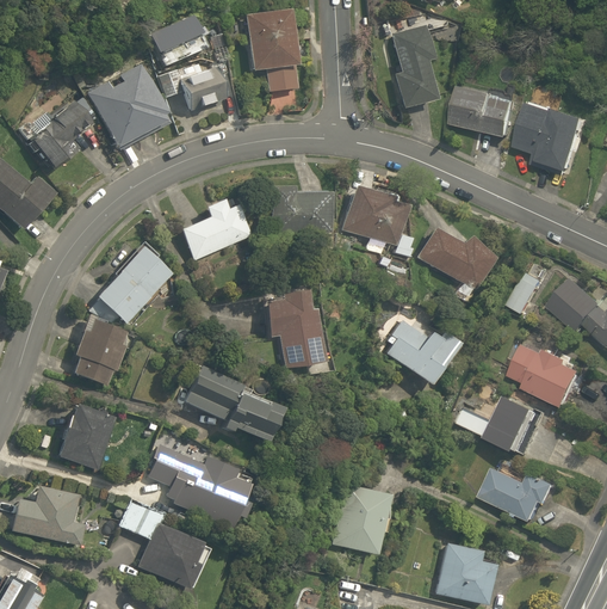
[(267,68),(270,91),(298,87),(296,65),(298,65),(291,8),(247,13),(253,71),(267,68)]
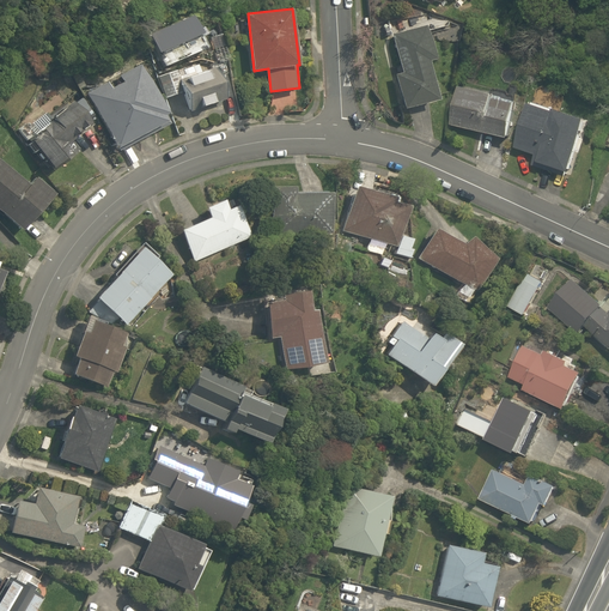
[(396,73),(405,108),(439,100),(438,95),(430,60),(436,59),(427,24),(394,32),(403,72),(396,73)]
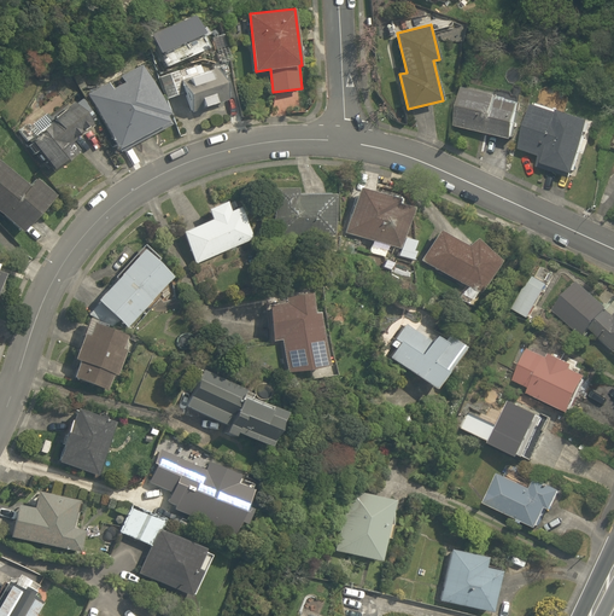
[(91,92),(111,134),(121,151),(169,125),(167,117),(171,115),(151,74),(145,63),(124,74),(128,82),(115,89),(111,82),(91,92)]
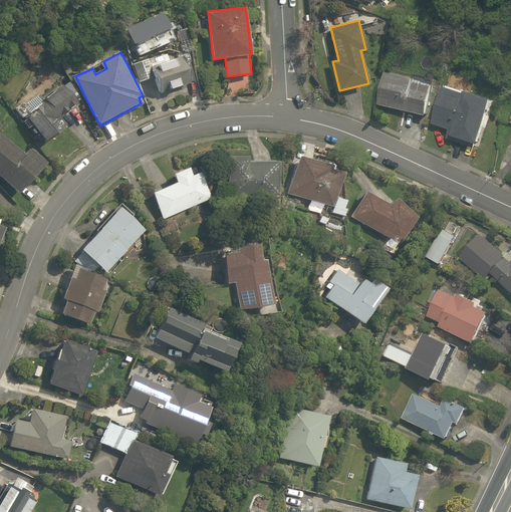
[(156,75),(161,91),(192,82),(183,55),(153,65),(151,56),(134,61),(140,80),(156,75)]
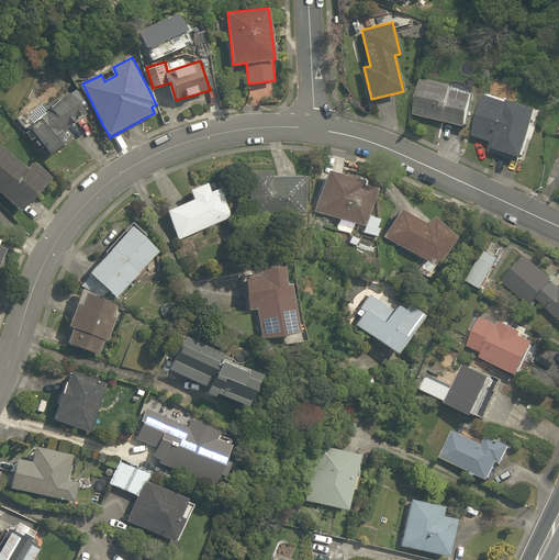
[(418,113),(472,126),(480,96),(458,90),(458,87),(426,79),(418,113)]
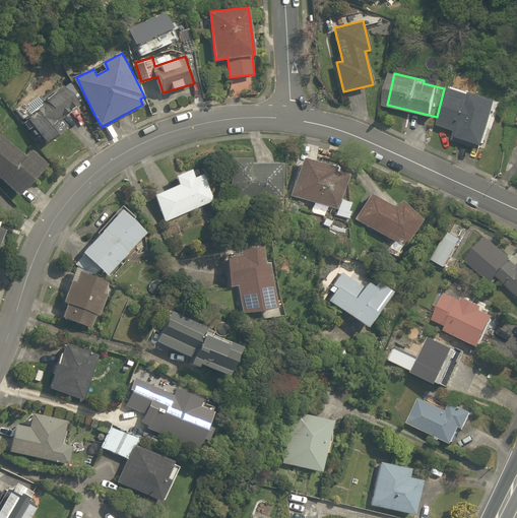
[(18,109),(45,142),(66,126),(60,119),(78,105),(64,85),(34,110),(30,105),(24,104),(18,109)]
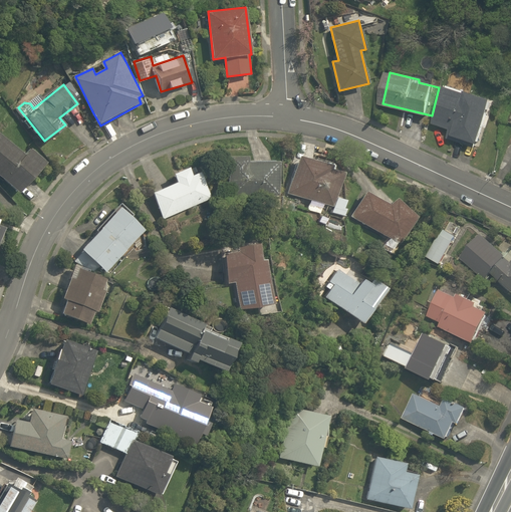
[(450,139),(481,148),(496,100),(449,86),(448,86),(437,123),(454,129),(450,139)]
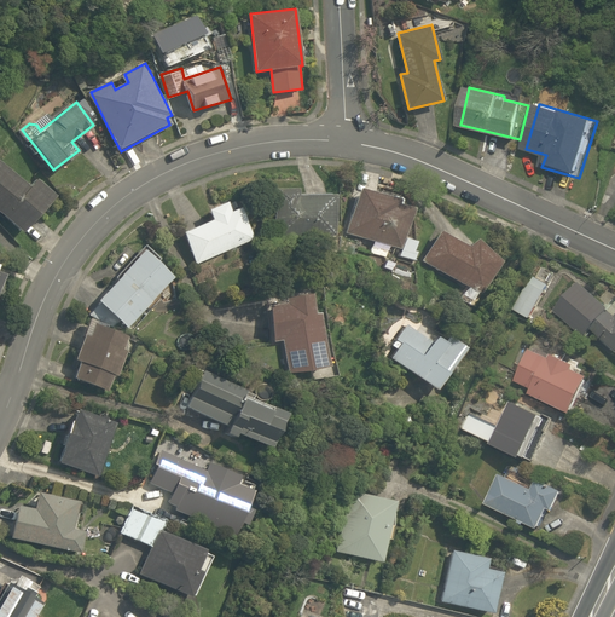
[(0,211),(23,232),(57,196),(38,179),(32,186),(1,159),(0,160),(0,211)]
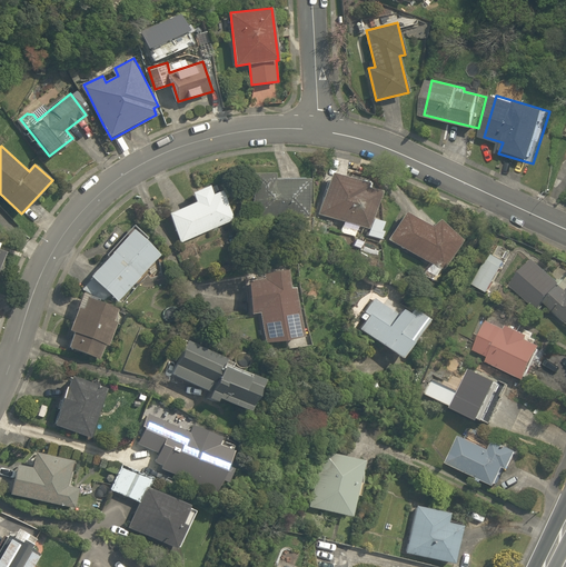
[(319,214),(369,228),(380,191),(366,187),(367,182),(331,172),(319,214)]
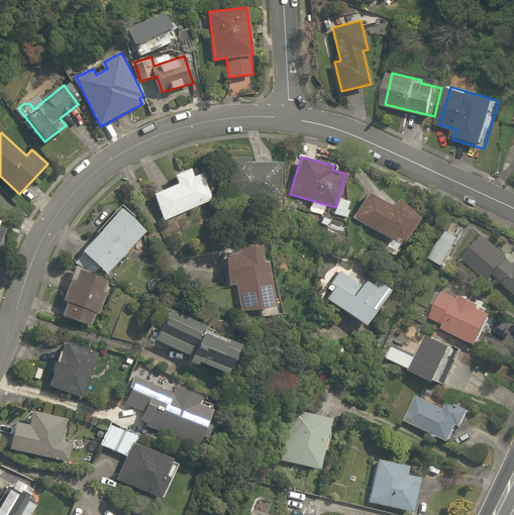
[(229,158),(230,197),(280,196),(279,163),(248,163),(247,158),(229,158)]
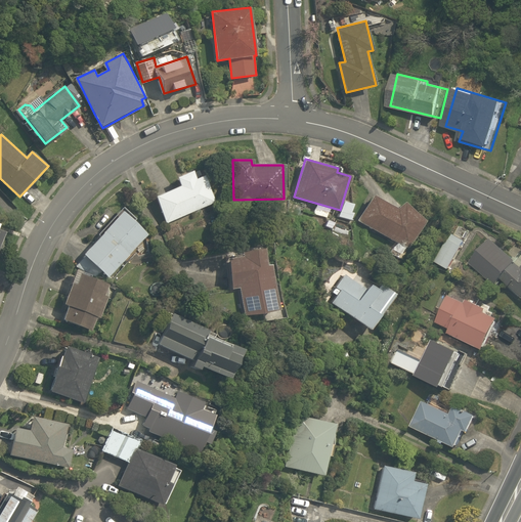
[(156,196),(167,222),(216,202),(205,174),(196,178),(191,171),(177,177),(180,185),(156,196)]
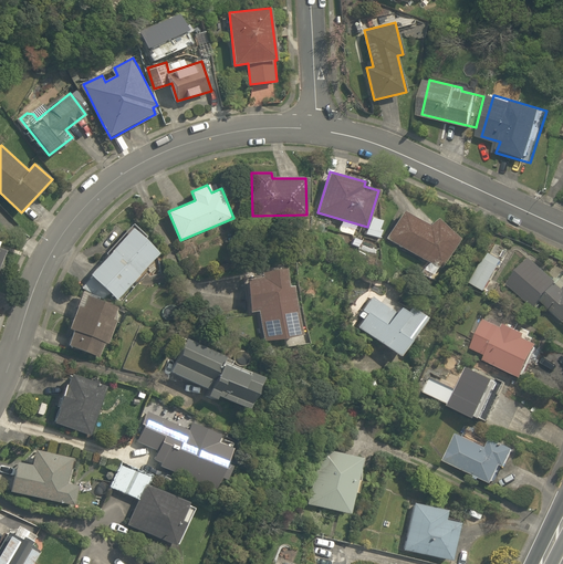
[(387,239),(441,267),(456,239),(435,218),(428,225),(402,210),(387,239)]
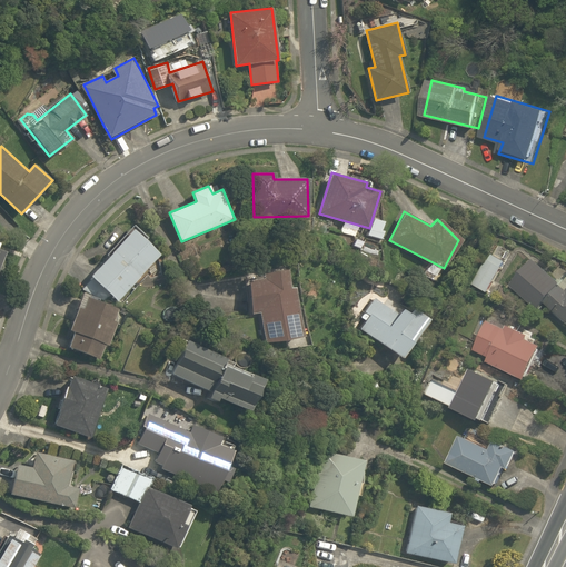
[(345,224),(343,230),(357,235),(359,227),(345,224)]
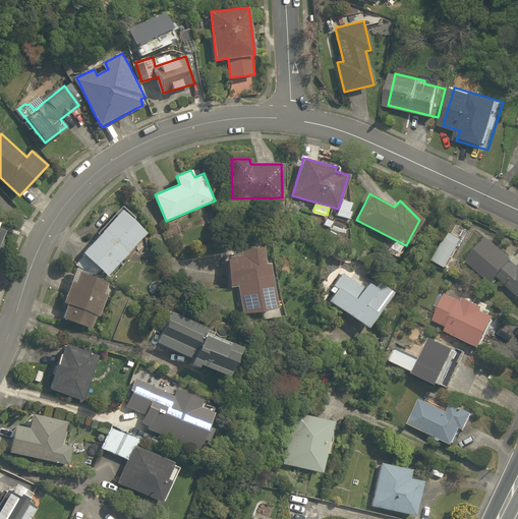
[(84,252),(109,275),(148,233),(122,210),(84,252)]
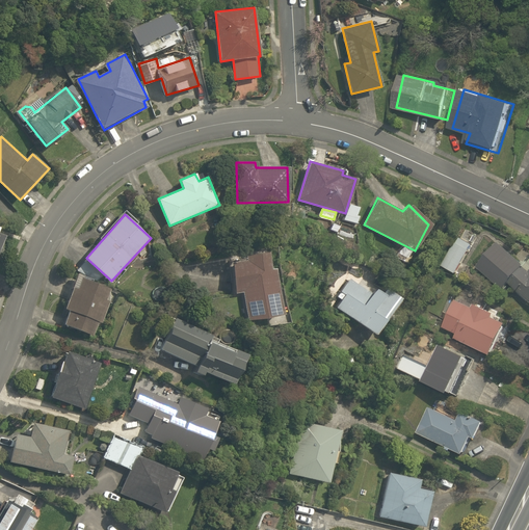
[(444,263),(458,271),(472,248),(471,248),(474,243),(463,236),(459,241),(456,240),(444,263)]
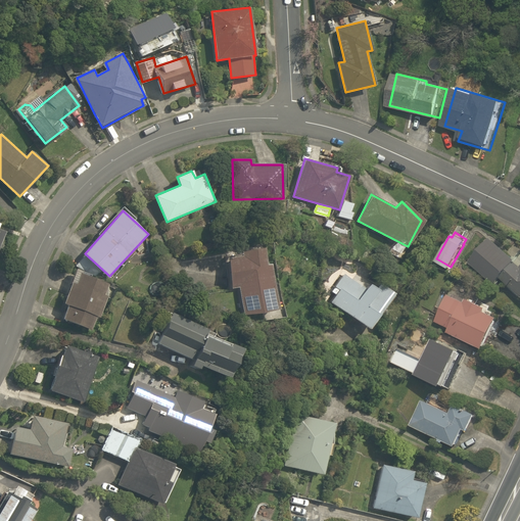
[(503,277),(519,291),(519,263),(517,261),(518,259),(491,237),(472,262),(498,283),(503,277)]
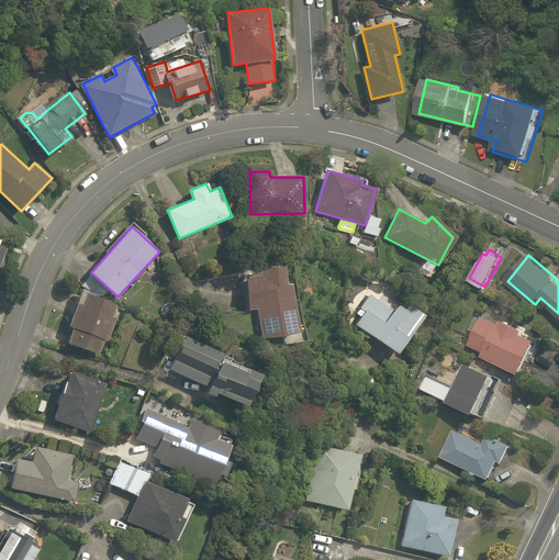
[(258,308),(264,337),(299,332),(290,283),(286,283),(282,266),(259,270),(260,275),(245,277),(250,310),(258,308)]
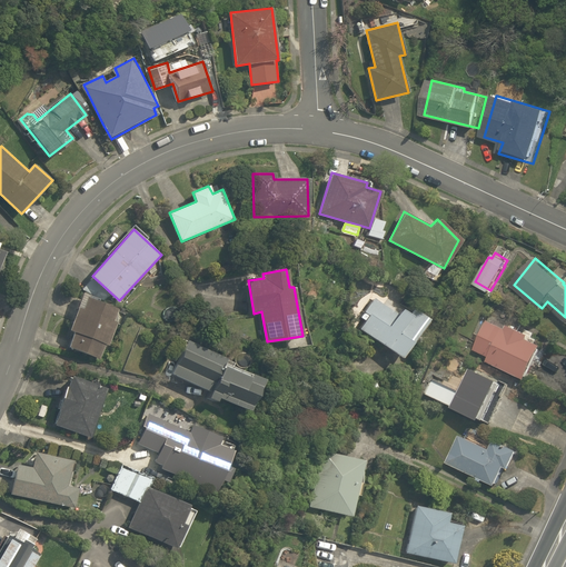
[(69,346),(101,358),(107,344),(111,345),(119,321),(115,320),(119,308),(87,296),(82,308),(78,307),(70,329),(75,331),(69,346)]
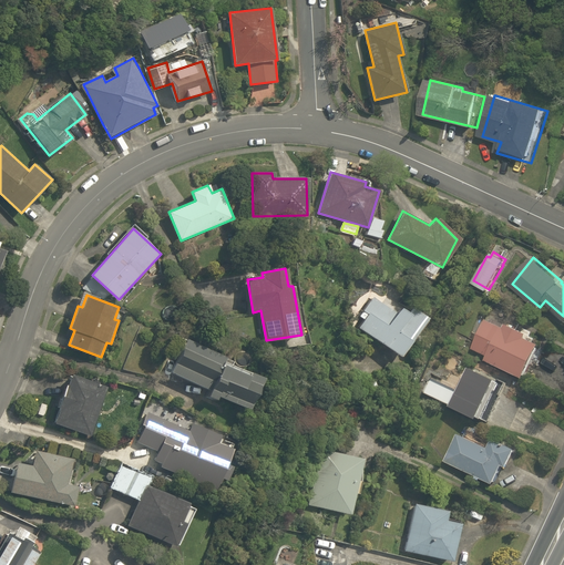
[(359,327),(399,356),(427,318),(410,306),(406,312),(399,307),(397,311),(375,295),(360,316),(365,319),(359,327)]
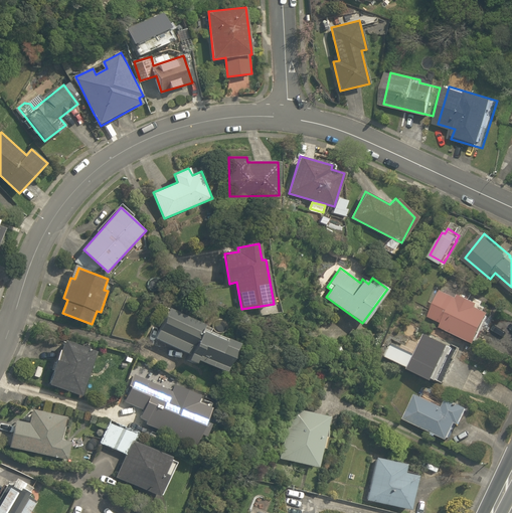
[(444,327),(479,343),(493,312),(479,306),(481,302),(461,293),(460,297),(444,290),(432,316),(446,322),(444,327)]
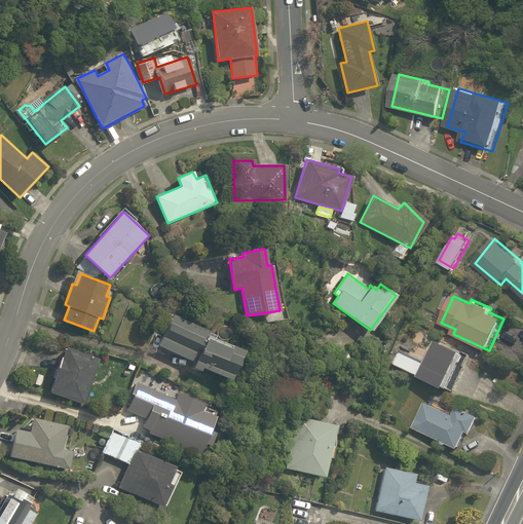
[(200,366),(228,379),(241,351),(208,335),(210,331),(173,313),(158,344),(194,362),(191,367),(198,371),(200,366)]
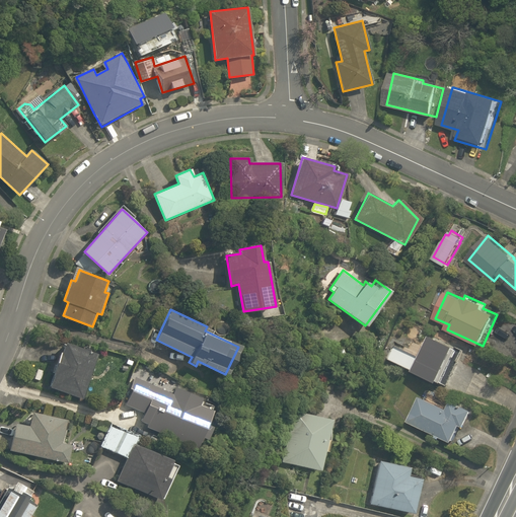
[(392,359),(443,383),(459,348),(434,336),(424,357),(398,345),(392,359)]
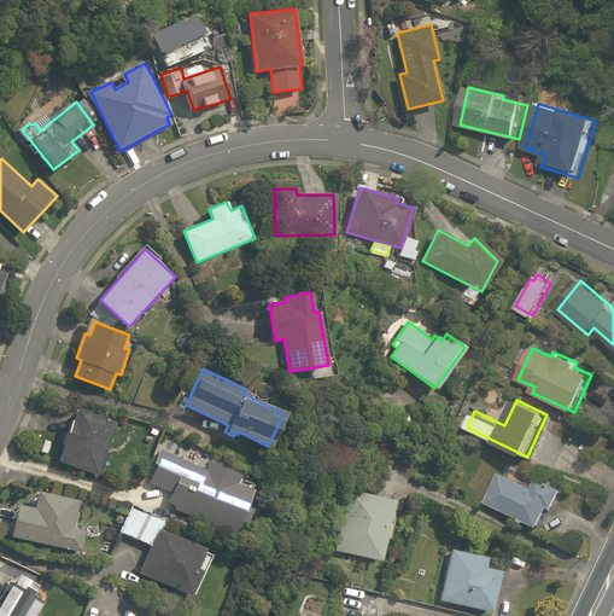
[(59,460),(100,474),(118,422),(77,407),(74,420),(72,419),(64,443),(65,445),(59,460)]
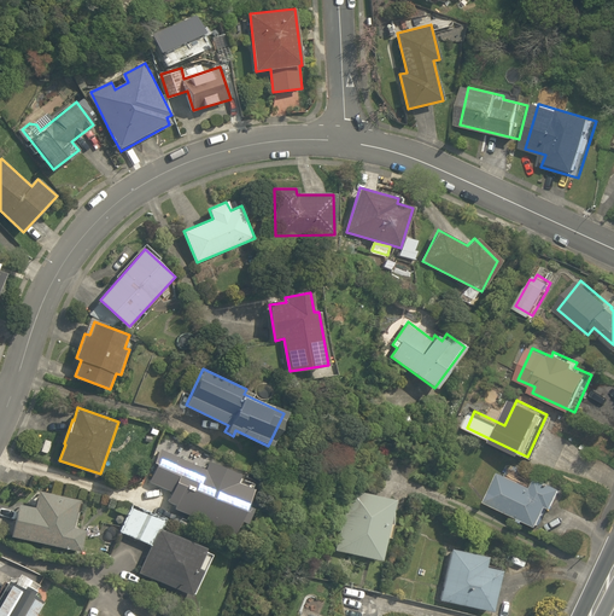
[(487,501),(542,527),(551,506),(556,509),(566,489),(539,477),(534,488),(502,472),(487,501)]
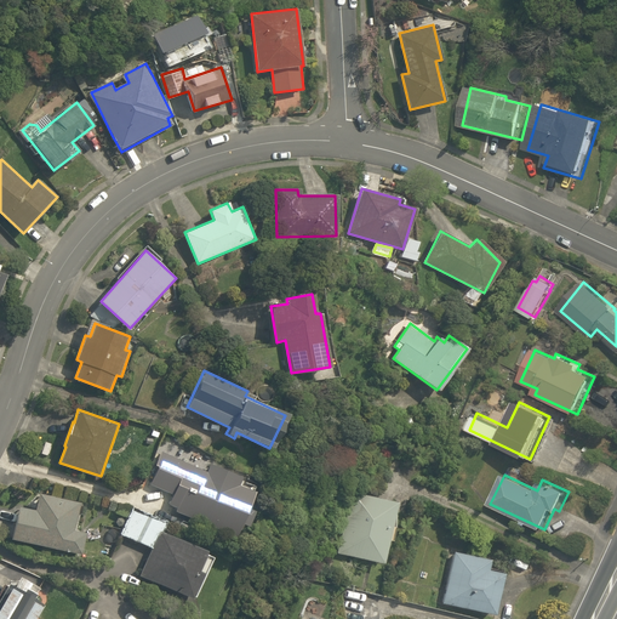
[(337,552),(382,562),(396,501),(352,490),(337,552)]
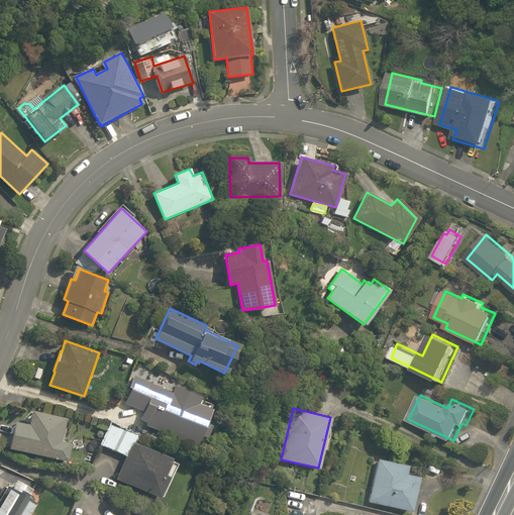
[(10,447),(70,460),(74,442),(63,440),(68,418),(32,410),(29,423),(16,420),(10,447)]
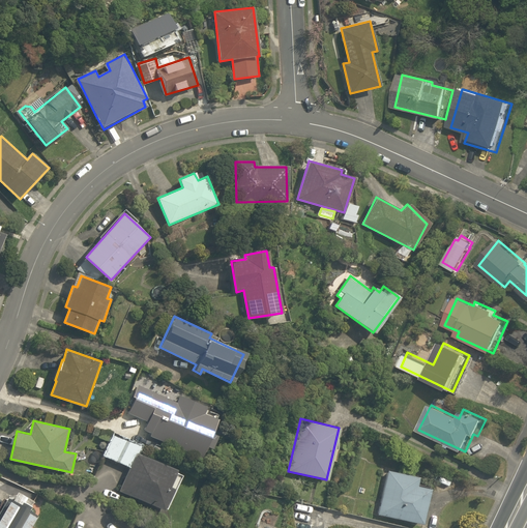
[(120,490),(163,509),(173,488),(168,486),(176,469),(138,451),(141,444),(113,432),(103,453),(130,466),(120,490)]
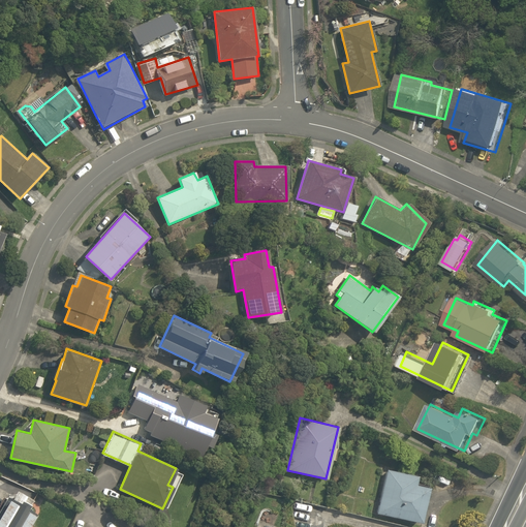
[(377,513),(421,522),(429,487),(415,485),(418,475),(387,468),(377,513)]
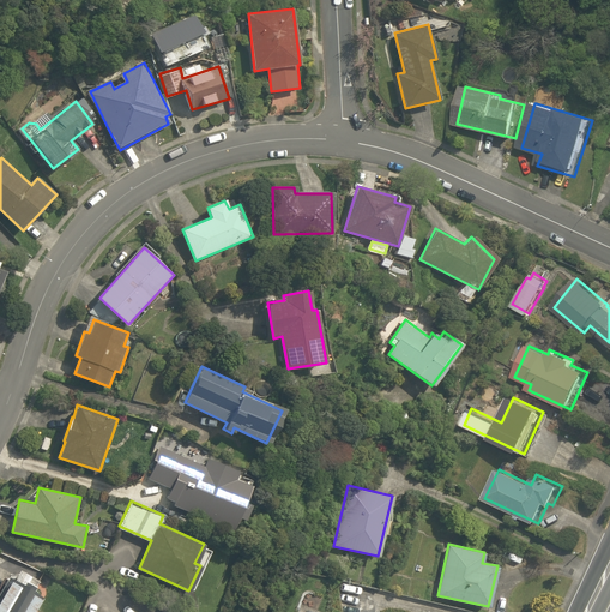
[(0,591),(0,611),(35,611),(44,597),(36,591),(38,587),(28,581),(25,585),(10,575),(0,591)]
